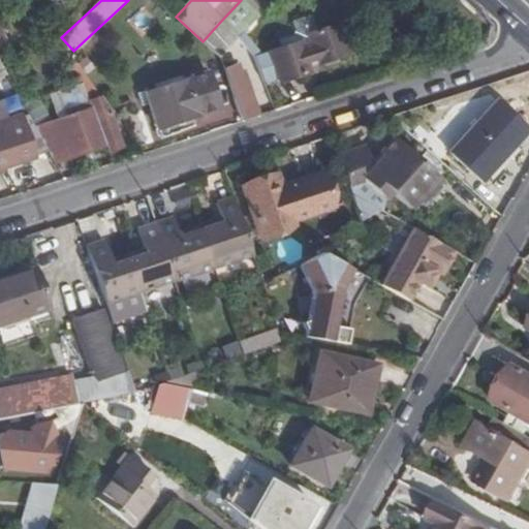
[(254,5),(248,0),(241,0),(221,21),(230,29),(254,5)]
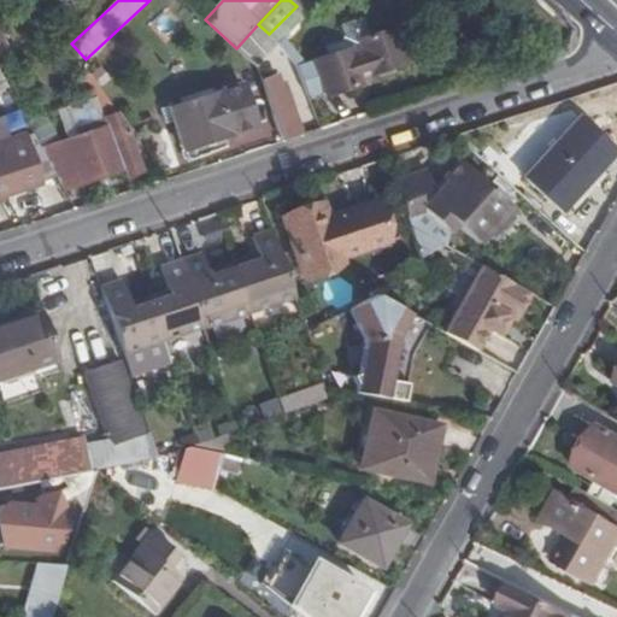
[(309,17),(297,6),(269,34),(280,46),(281,46),(309,17)]
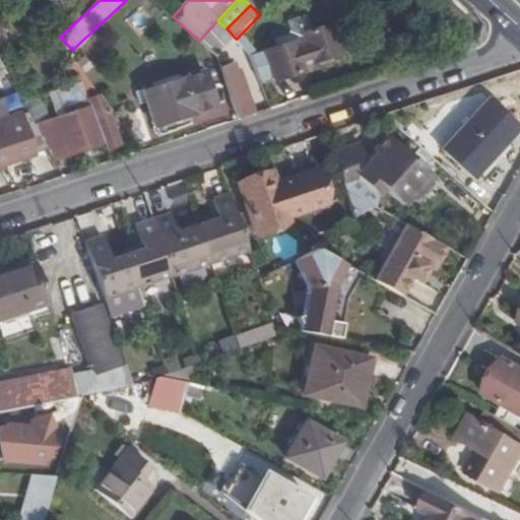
[(217,20),(199,41),(217,59),(236,39),(226,28),(217,20)]
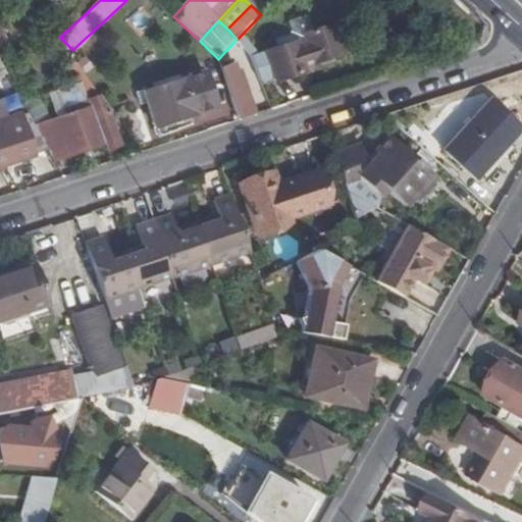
[(333,25),(303,36),(307,46),(298,48),(296,44),(266,54),(276,84),(306,73),(305,69),(344,57),(333,25)]
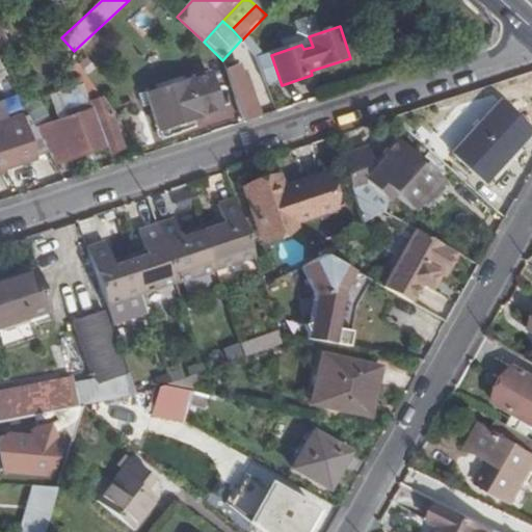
[(101,97),(78,65),(68,74),(90,105),(92,111),(81,115),(79,109),(64,114),(67,121),(50,127),(36,131),(54,164),(106,149),(108,155),(124,150),(111,112),(101,97)]
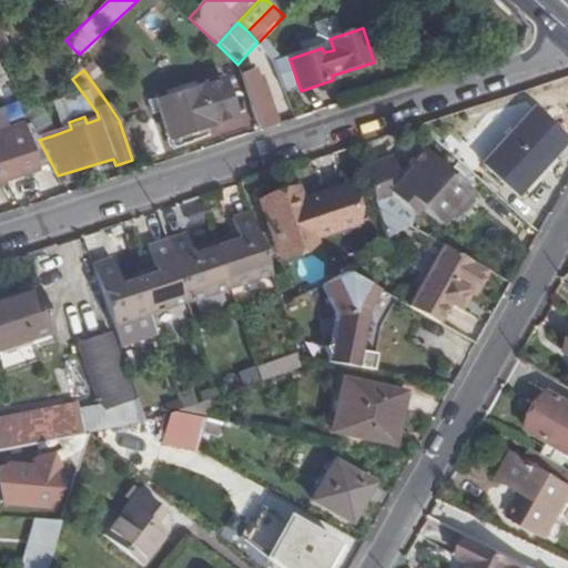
[(261,79),(245,84),(252,107),(269,101),(261,79)]
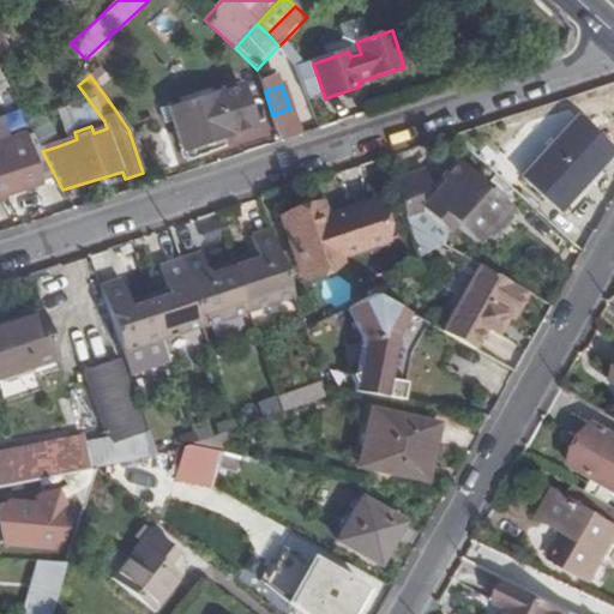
[(240,86),(170,110),(184,151),(254,127),(240,86)]
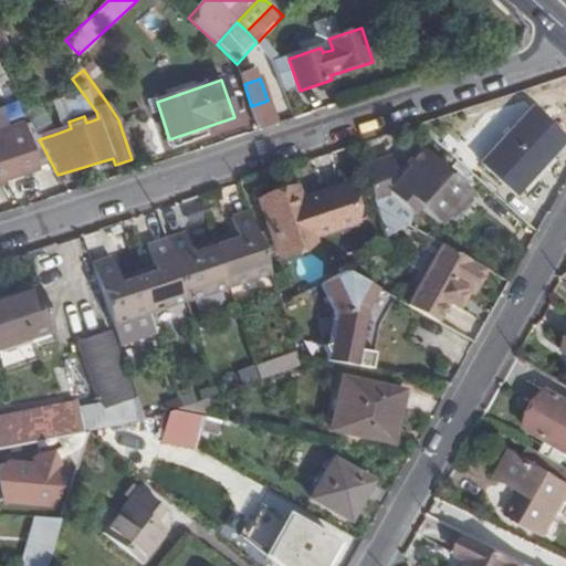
[(39,139),(53,135),(38,107),(25,114),(39,139)]
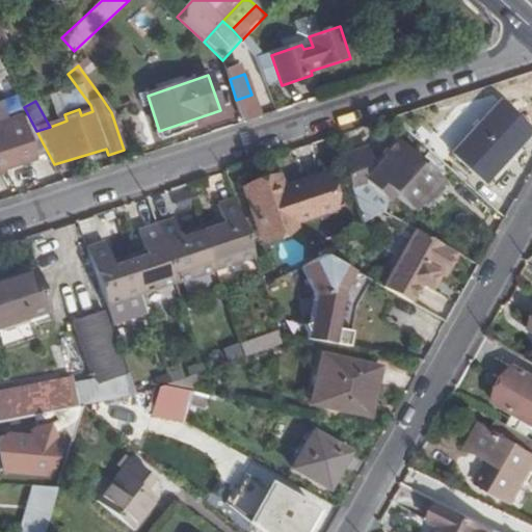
[(498,102),(450,155),(483,186),(531,133),(498,102)]
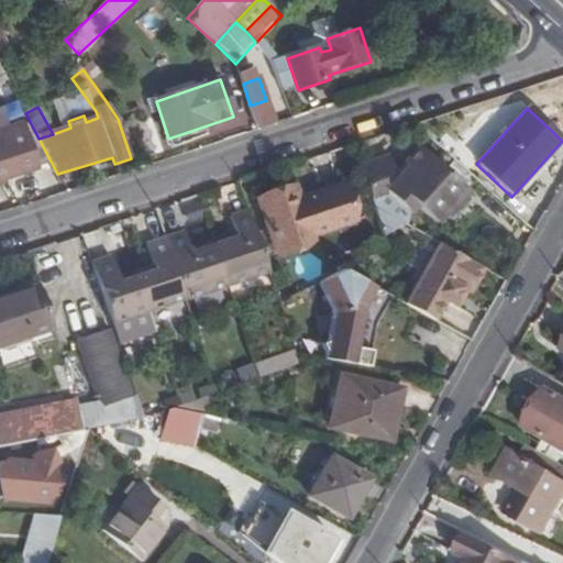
[(0,179),(37,168),(20,116),(0,121),(0,179)]
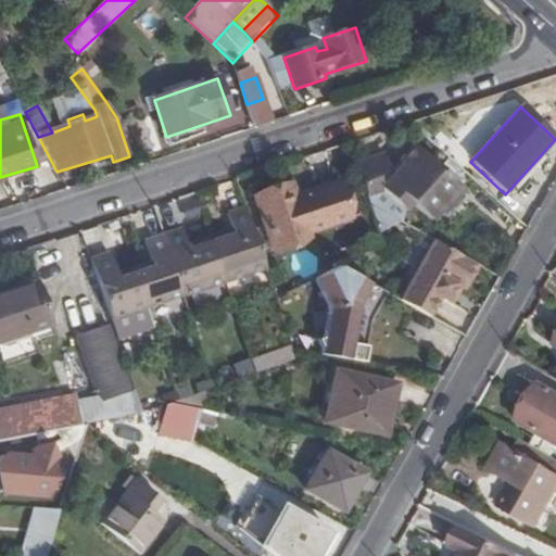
[(438,226),(469,185),(414,142),(382,184),(438,226)]
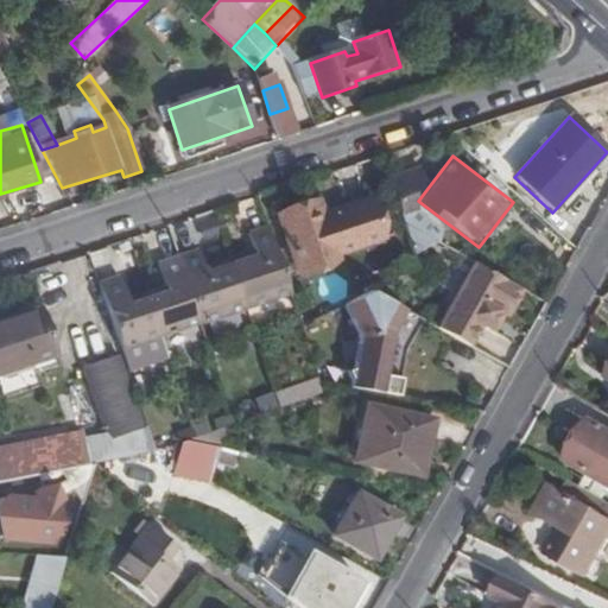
[(316,203),(278,216),(297,274),(335,261),(334,254),(381,239),(369,202),(321,217),(316,203)]
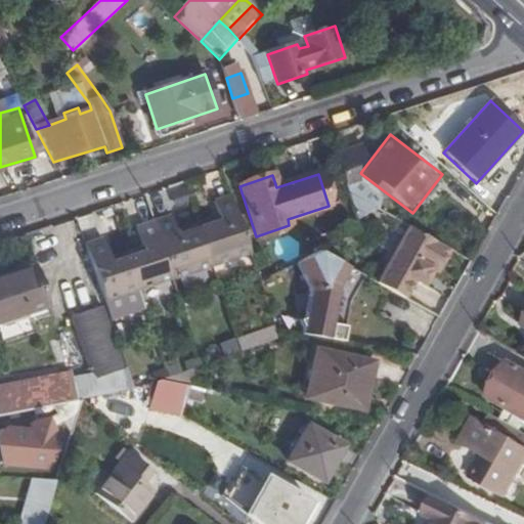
[(362,216),(381,205),(365,179),(347,190),(362,216)]
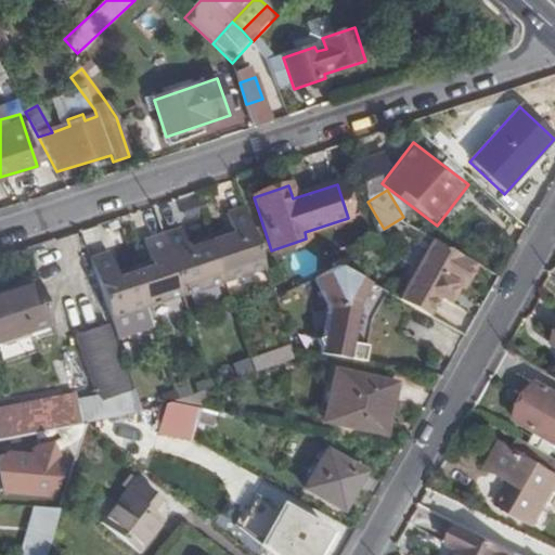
[(164,236),(183,297),(265,271),(244,209),(224,216),(231,236),(189,250),(182,230),(164,236)]
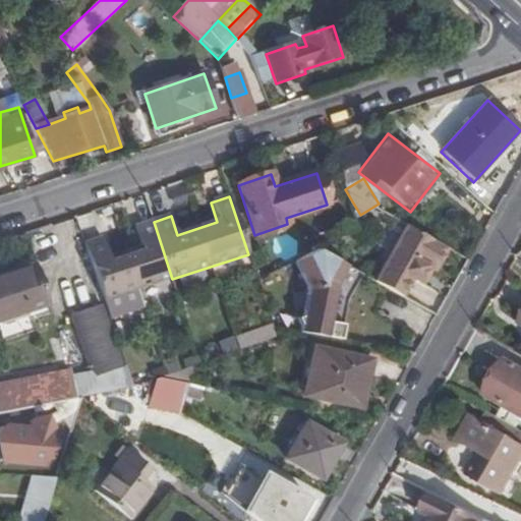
[(83,244),(103,301),(172,279),(154,222),(153,221),(134,227),(142,251),(108,263),(100,238),(83,244)]
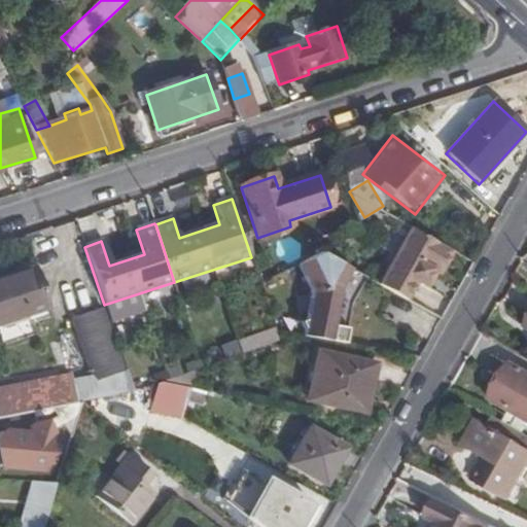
[(451,253),(411,231),(379,286),(407,301),(416,284),(422,288),(431,272),(438,276),(451,253)]
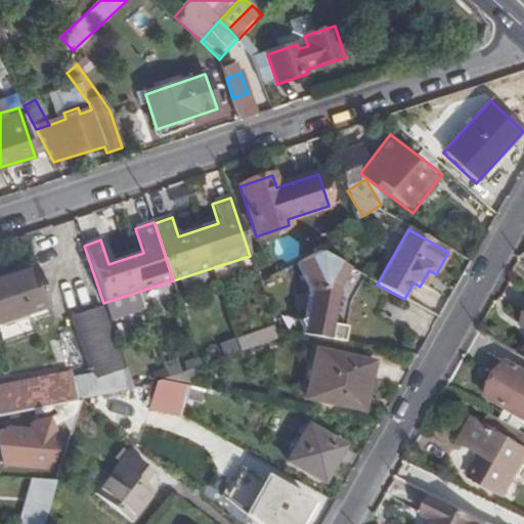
[(348,290),(357,273),(319,253),(295,265),(309,293),(305,317),(299,321),(303,331),(302,336),(329,341),(338,289),(348,290)]
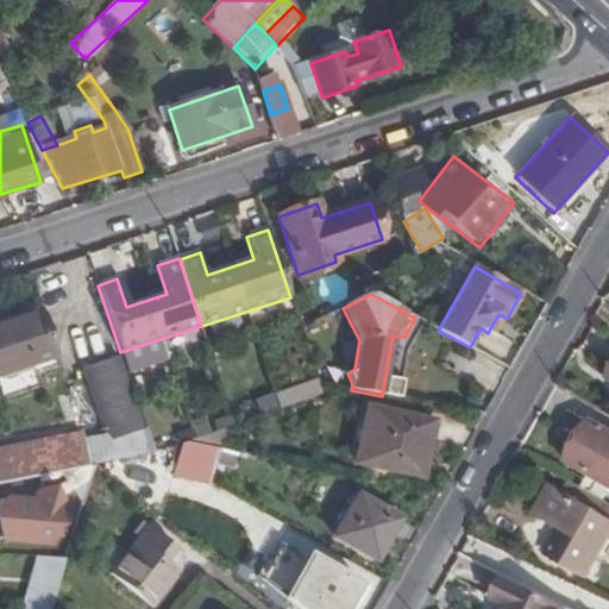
[(39,311),(0,322),(0,374),(31,364),(35,375),(58,368),(39,311)]
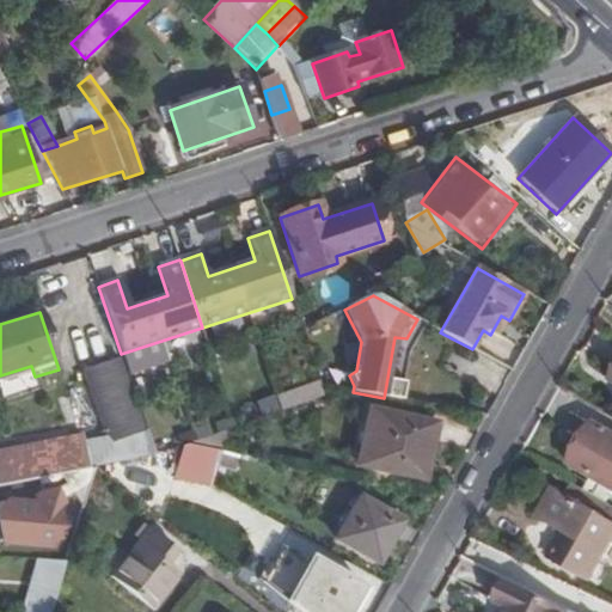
[(89,390),(105,439),(106,445),(144,432),(118,357),(83,371),(89,390)]
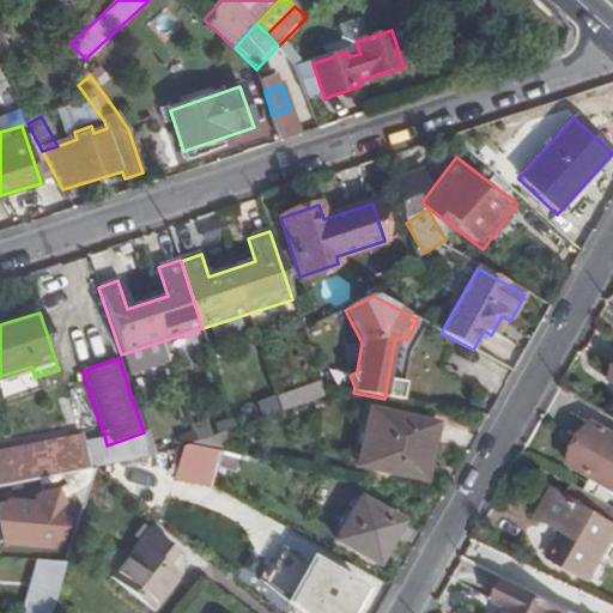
[(325,399),(322,387),(321,386),(277,401),(280,414),(325,399)]
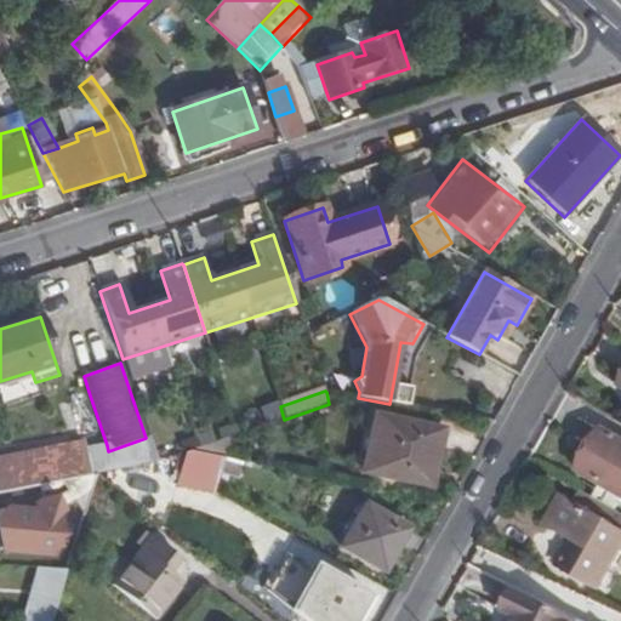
[(81,455),(107,445),(90,396),(63,405),(81,455)]
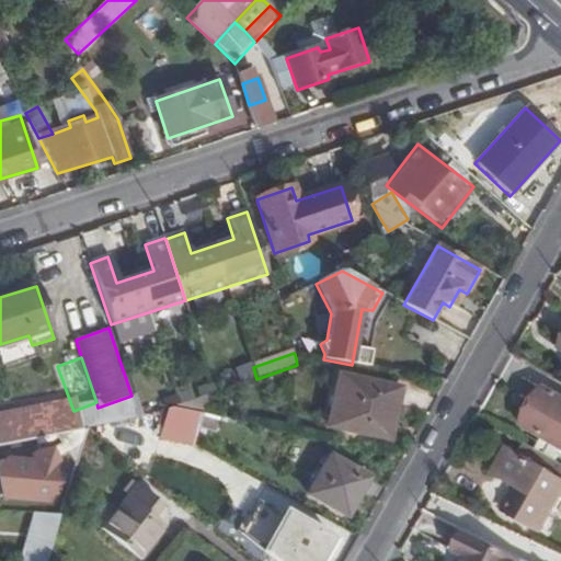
[(400,388),(340,375),(329,425),(388,438),(400,388)]
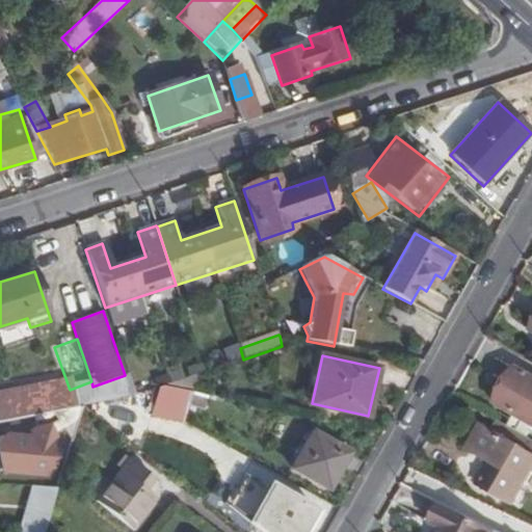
[(374,417),(384,369),(379,368),(368,416),(374,417)]
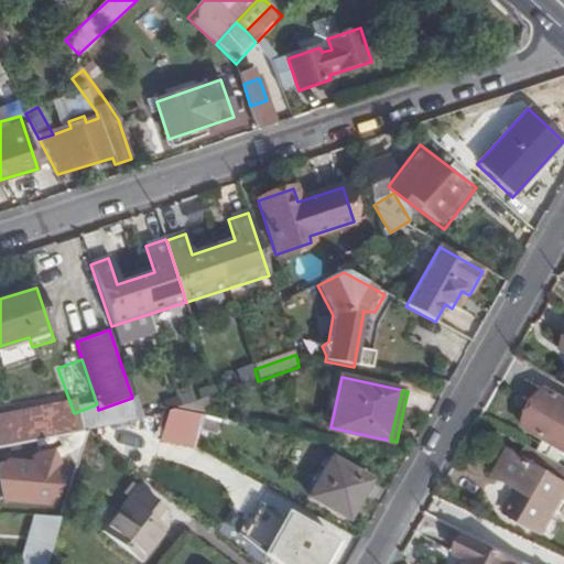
[(179,398),(181,408),(194,402),(191,393),(179,398)]
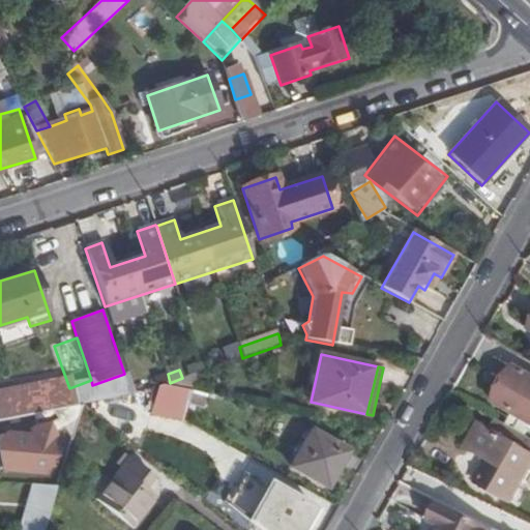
[(495,406),(514,416),(529,424),(529,378),(514,370),(495,406)]
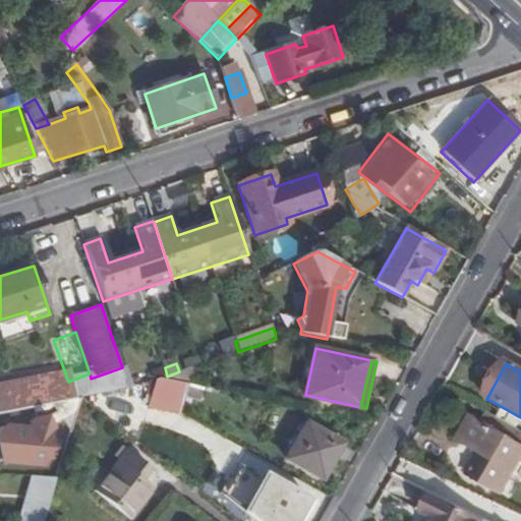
[(149,408),(181,414),(187,382),(155,375),(149,408)]
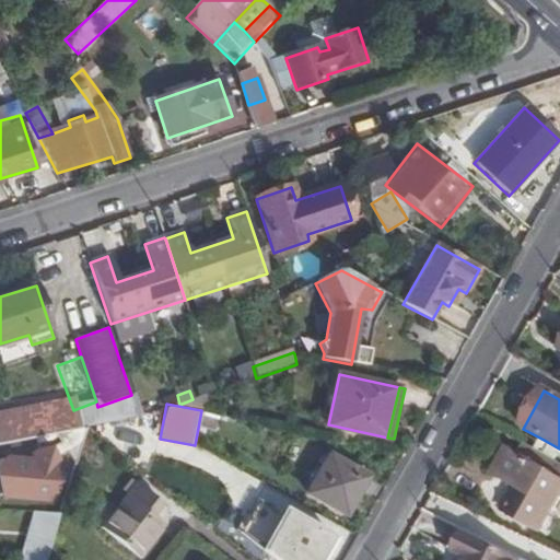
[(0,444),(15,442),(81,429),(77,412),(0,428),(0,444)]
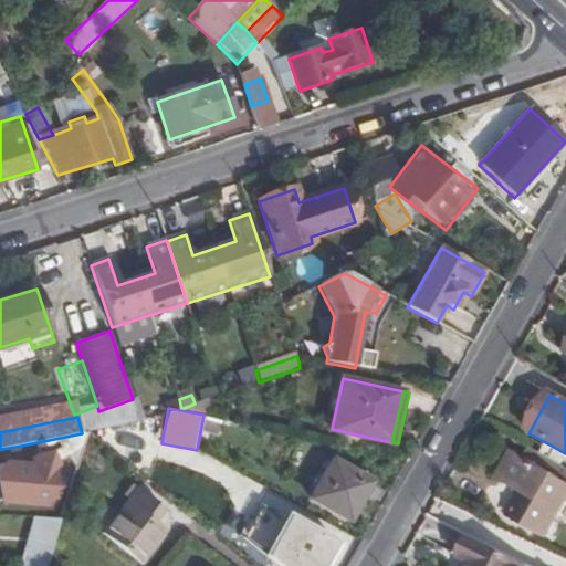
[(82,449),(87,432),(82,433),(16,447),(20,461),(82,449)]
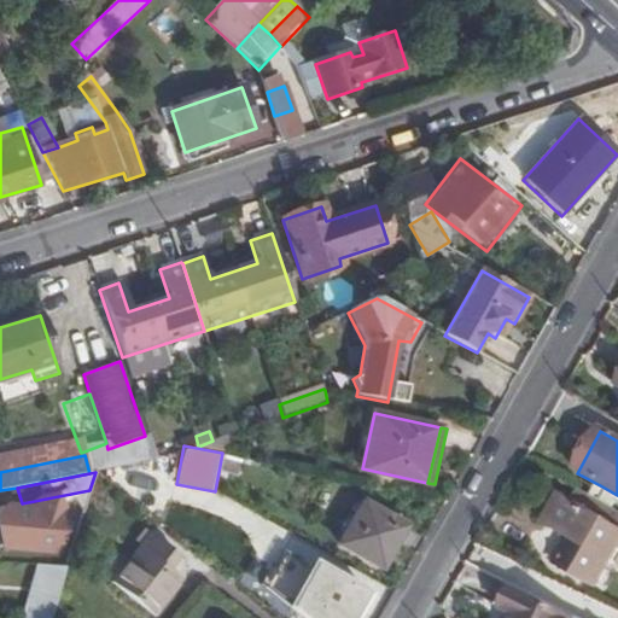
[(617,495),(600,485),(593,499),(614,511),(617,501),(617,495)]
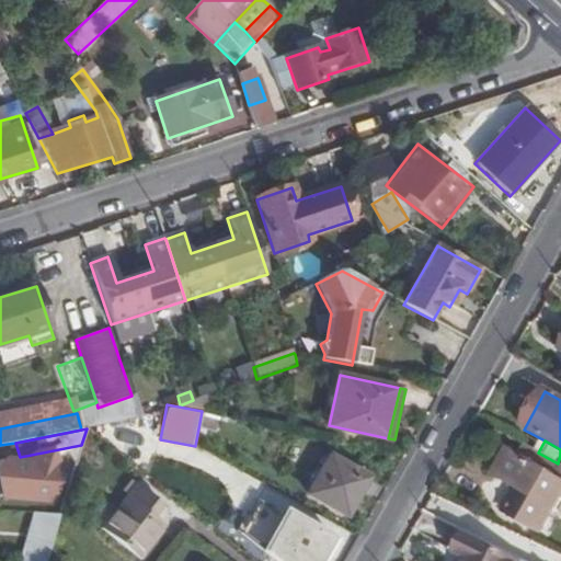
[(544,534),(560,501),(560,465),(558,464),(538,453),(528,447),(522,459),(510,453),(496,478),(519,490),(507,514),(544,534)]
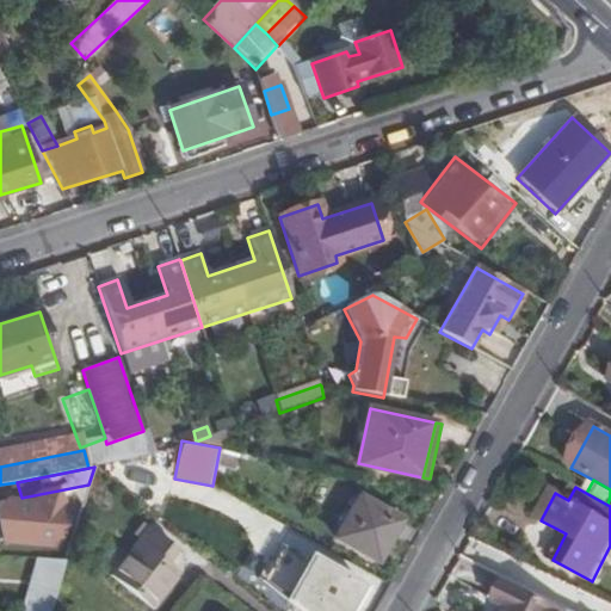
[(359,497),(335,538),(378,562),(401,520),(359,497)]
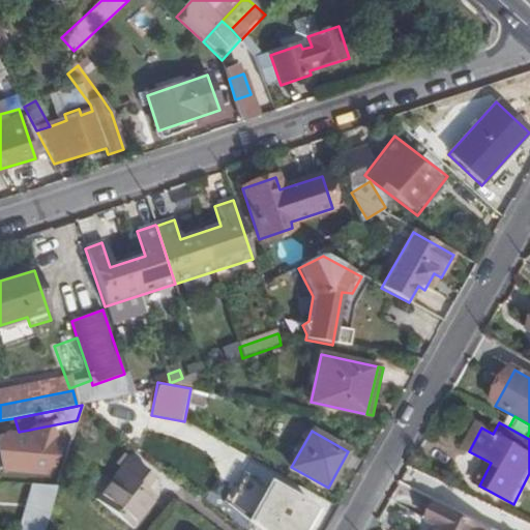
[(153,477),(130,460),(97,501),(131,528),(154,498),(144,490),(153,477)]
